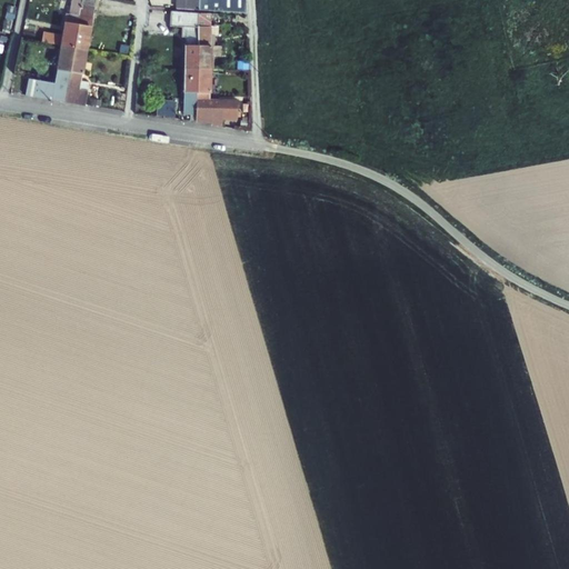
[(82,0),(80,0),(71,0),(69,15),(66,15),(65,25),(62,36),(43,32),(42,43),(61,47),(61,48),(75,51),(82,0)]
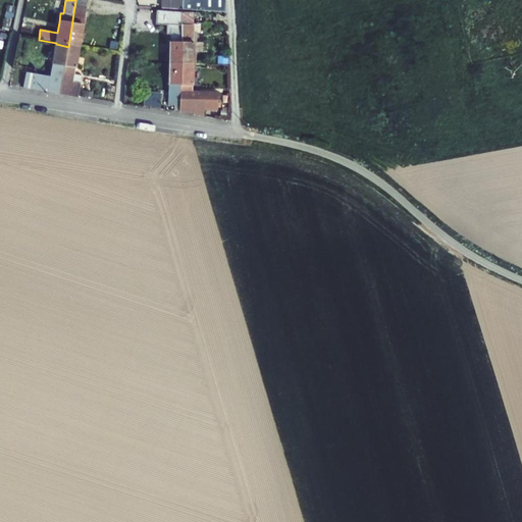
[(89,0),(75,0),(68,47),(81,48),(89,0)]
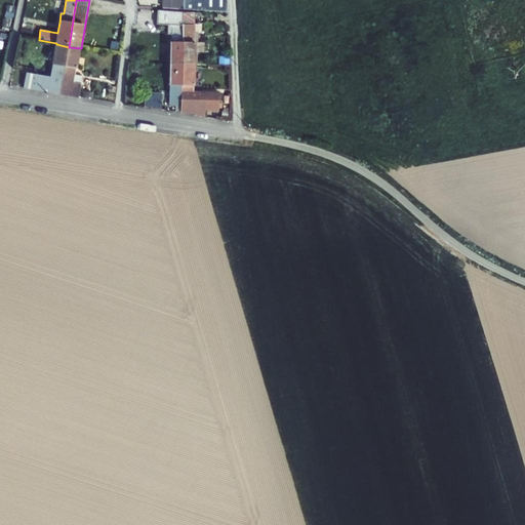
[(161,0),(161,9),(184,10),(183,0),(161,0)]
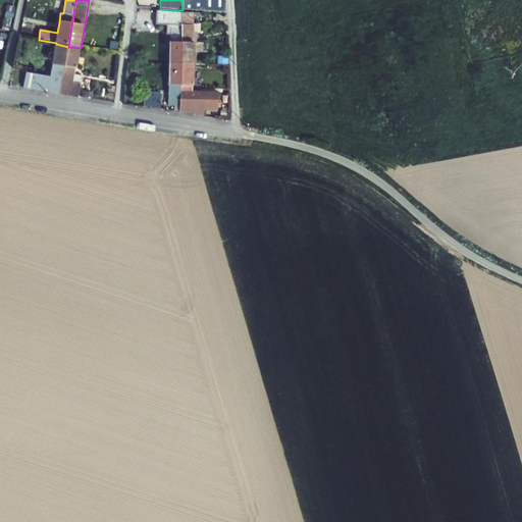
[(181,0),(183,10),(226,12),(225,0),(181,0)]
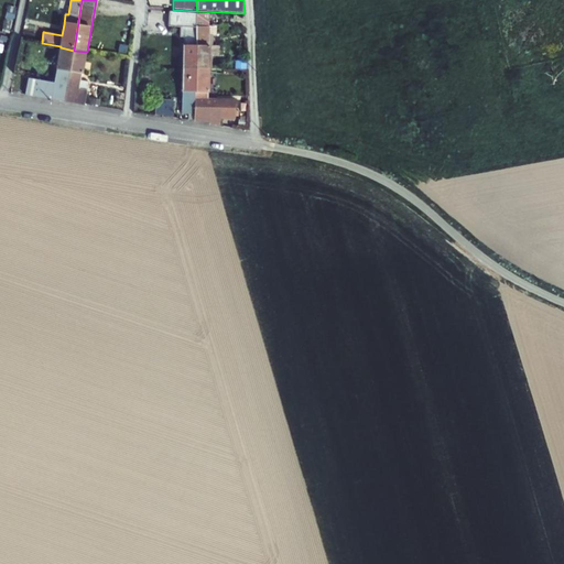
[(17,8),(9,6),(6,19),(13,21),(17,8)]
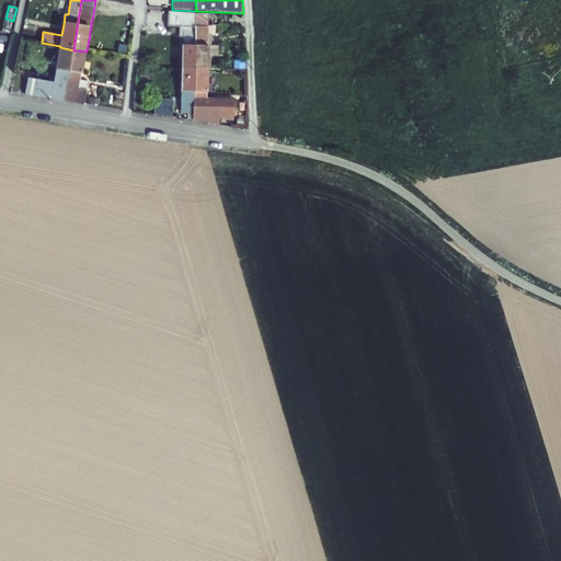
[(181,69),(193,69),(195,27),(195,13),(169,11),(168,27),(179,29),(179,38),(182,38),(182,47),(181,47),(181,69)]
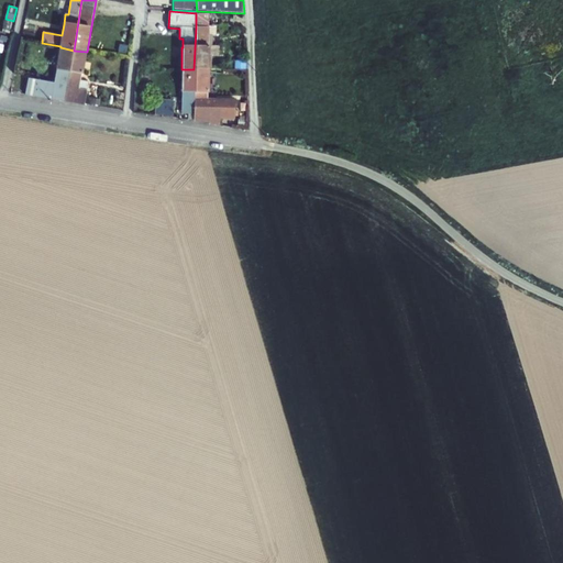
[(194,69),(209,70),(209,57),(209,47),(209,46),(209,28),(196,28),(194,69)]
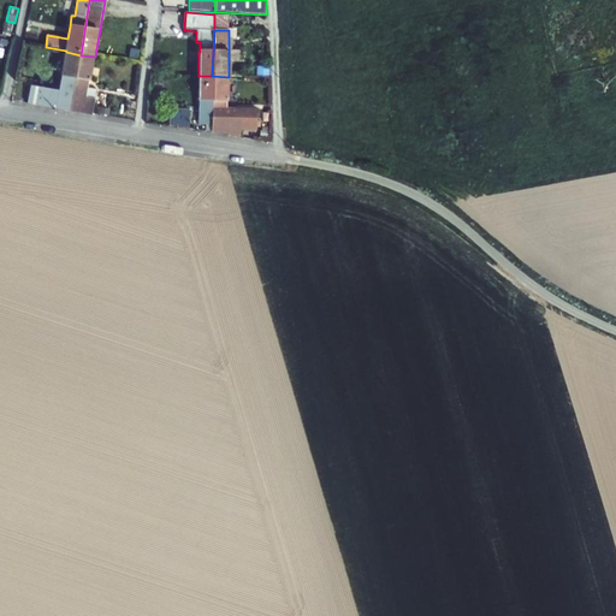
[(241,51),(229,52),(229,63),(240,63),(241,51)]
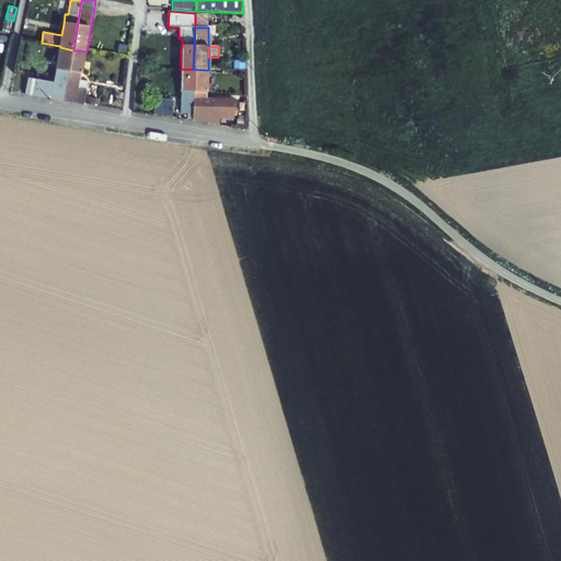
[(29,79),(25,95),(64,102),(73,50),(60,47),(55,71),(56,71),(54,83),(29,79)]
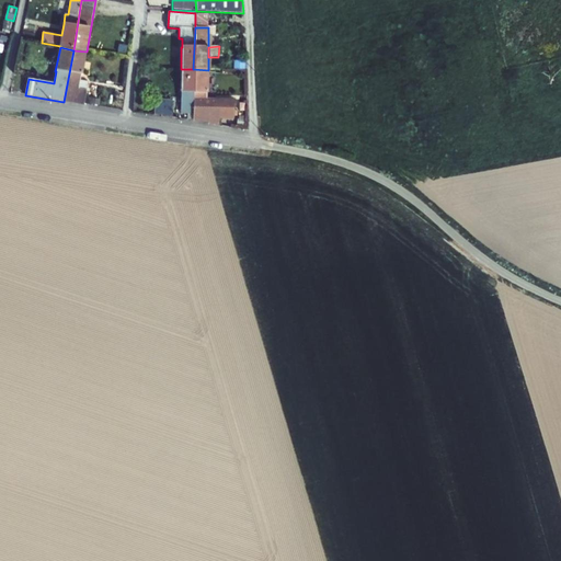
[(80,81),(87,52),(73,50),(64,102),(84,105),(88,82),(80,81)]
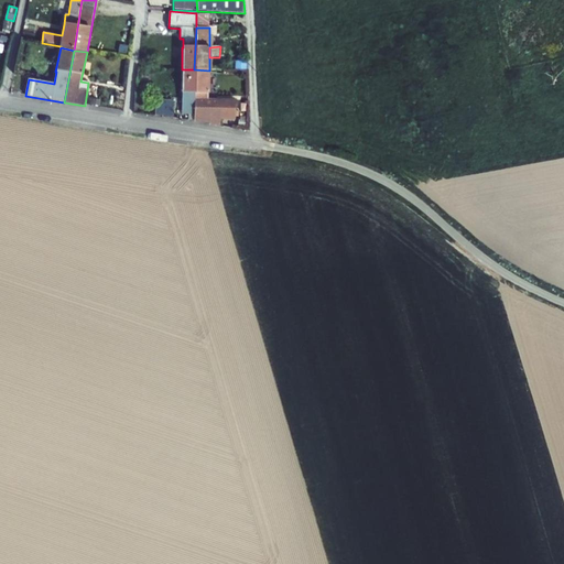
[(188,120),(194,120),(194,69),(182,69),(181,95),(182,95),(182,115),(188,115),(188,120)]
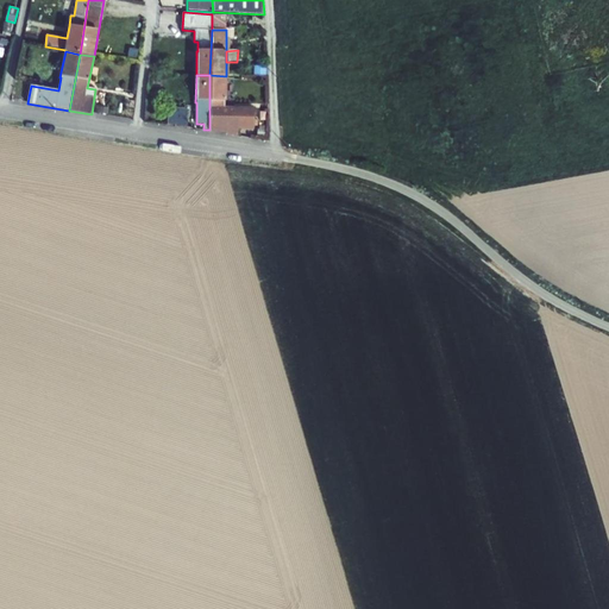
[(209,75),(209,130),(209,133),(226,133),(226,136),(238,137),(238,130),(253,131),(253,126),(255,120),(255,108),(224,107),(224,102),(226,102),(226,76),(209,75)]
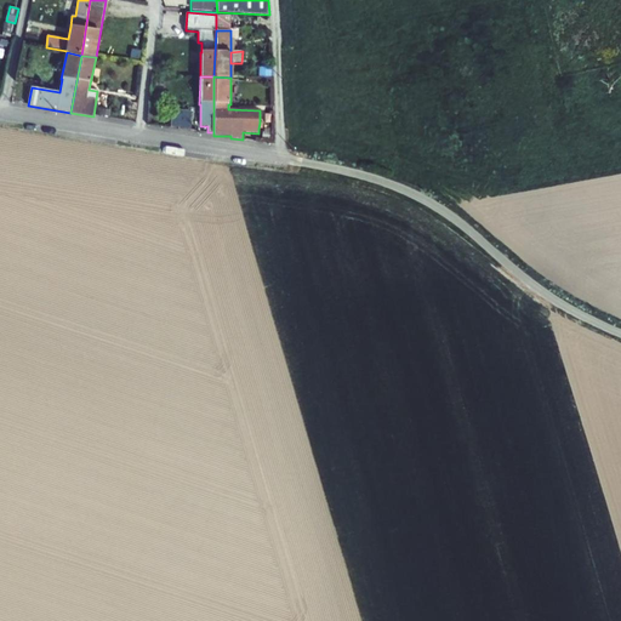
[(191,110),(170,109),(170,127),(180,127),(178,130),(189,130),(191,110)]
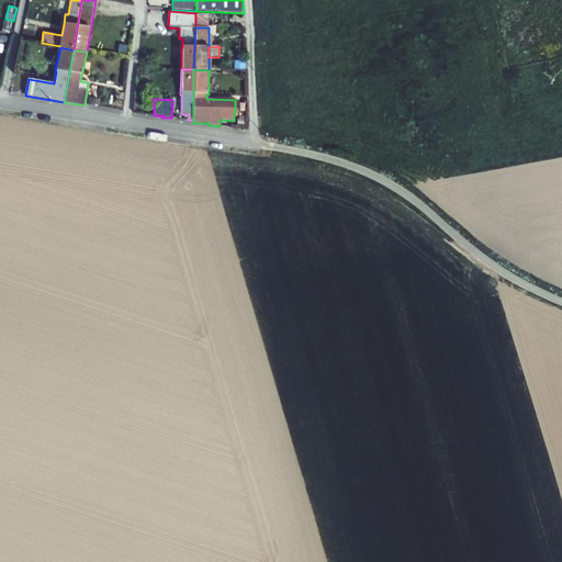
All buildings are outlined.
